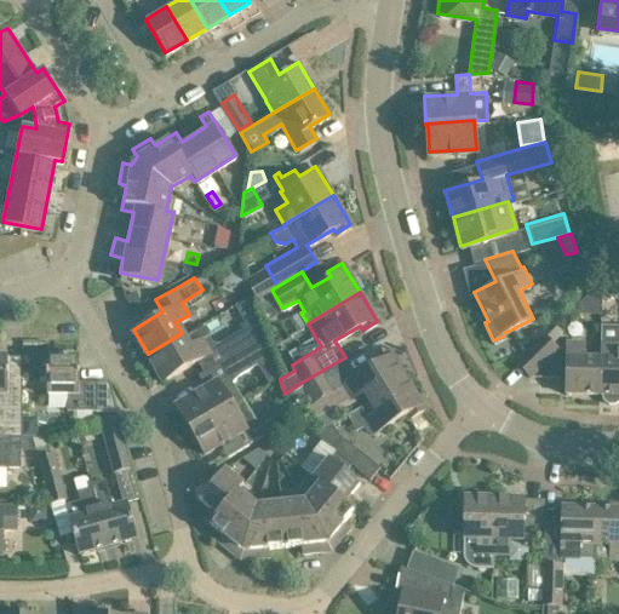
[(227,356),(264,334),(258,317),(217,342),(227,356)]
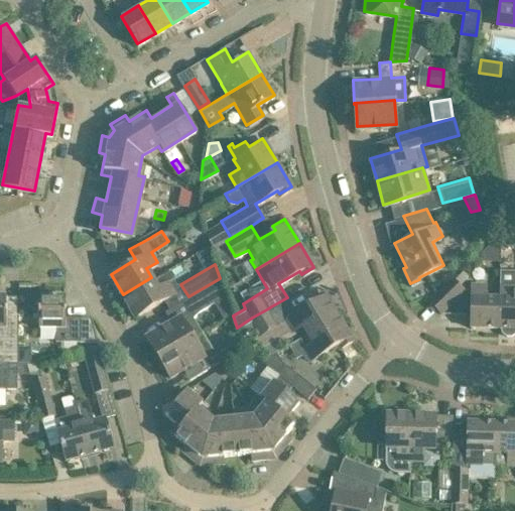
[(151,277),(123,294),(135,314),(152,304),(163,298),(174,291),(168,280),(172,277),(167,268),(151,277)]
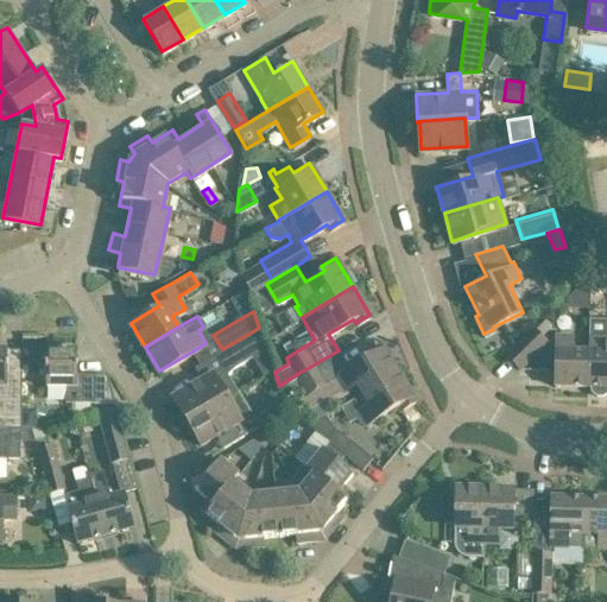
[(518,366),(535,349),(547,338),(533,327),(506,354),(518,366)]
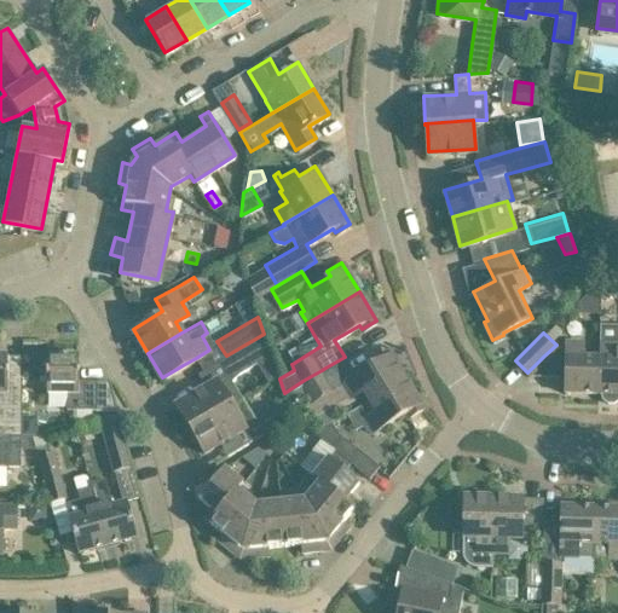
[(598,391),(599,353),(583,353),(583,337),(565,337),(564,389),(598,391)]
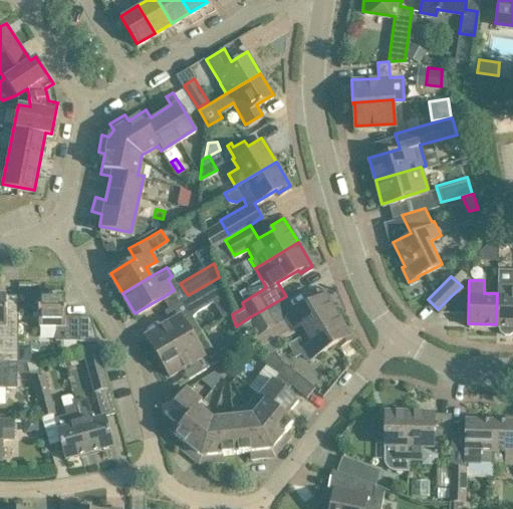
[(512,282),(498,282),(498,293),(497,293),(496,324),(498,324),(499,329),(504,332),(509,332),(512,329),(512,328),(512,282)]
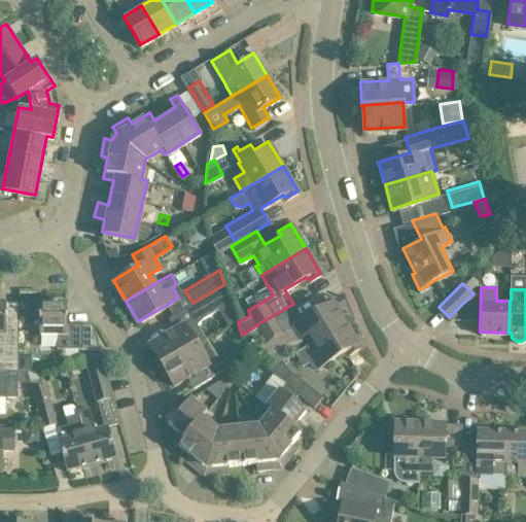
[(302,318),(291,324),(300,338),(310,332),(314,339),(344,320),(329,297),(317,304),(319,308),(302,318)]
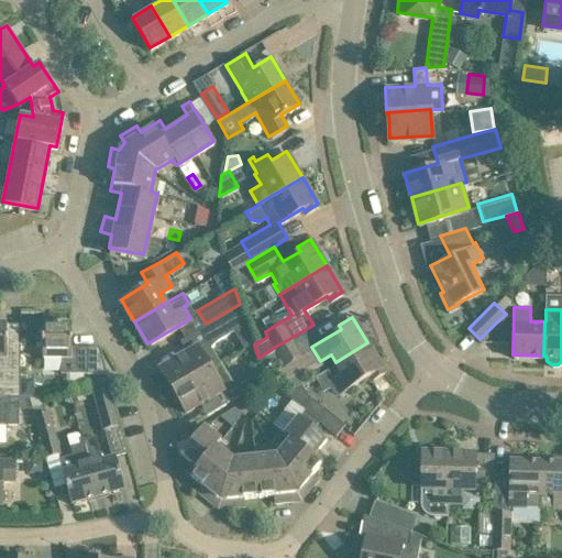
[(7,343),(7,319),(0,319),(0,394),(8,394),(18,394),(19,394),(20,343),(7,343)]
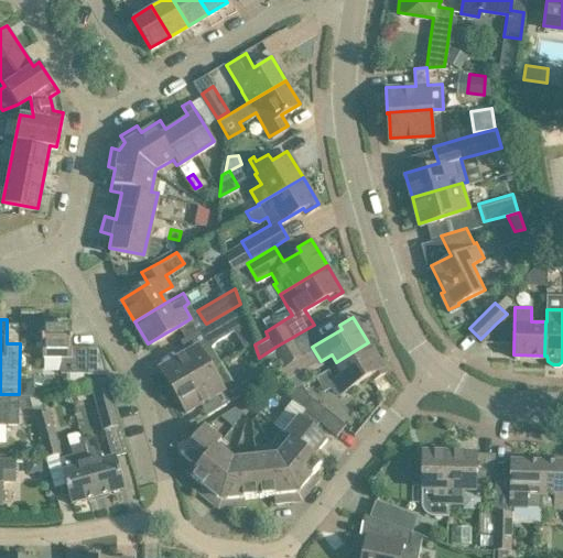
[(105,371),(98,345),(71,343),(71,320),(42,320),(42,326),(38,326),(38,338),(42,338),(41,357),(60,357),(60,370),(105,371)]
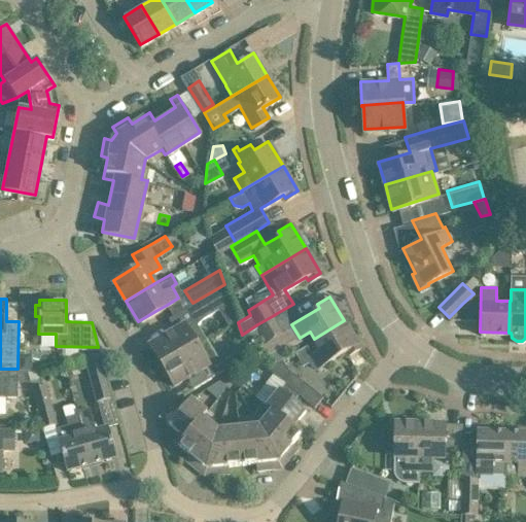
[(274,315),(257,324),(267,339),(286,327),(277,313),(274,315)]
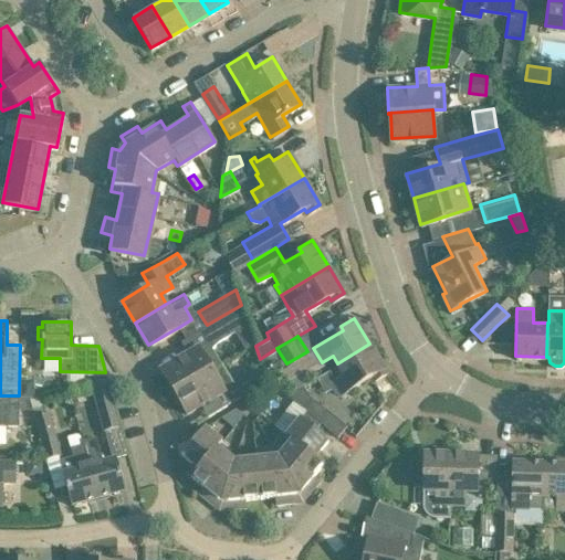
[(337,363),(317,376),(325,390),(332,387),(335,392),(338,390),(339,393),(370,374),(373,379),(386,371),(369,344),(337,363)]
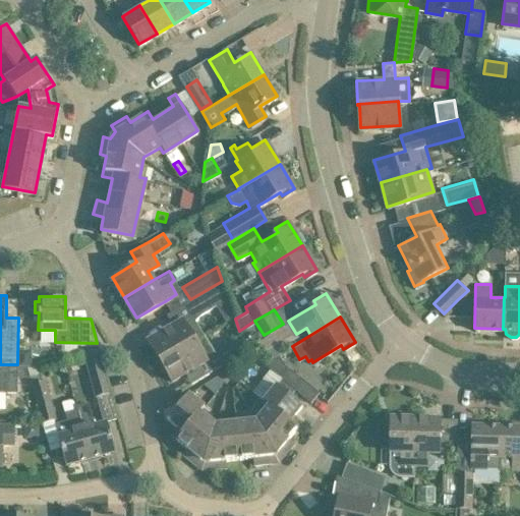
[(159,359),(192,339),(194,338),(182,318),(149,338),(160,357),(159,358),(159,359)]
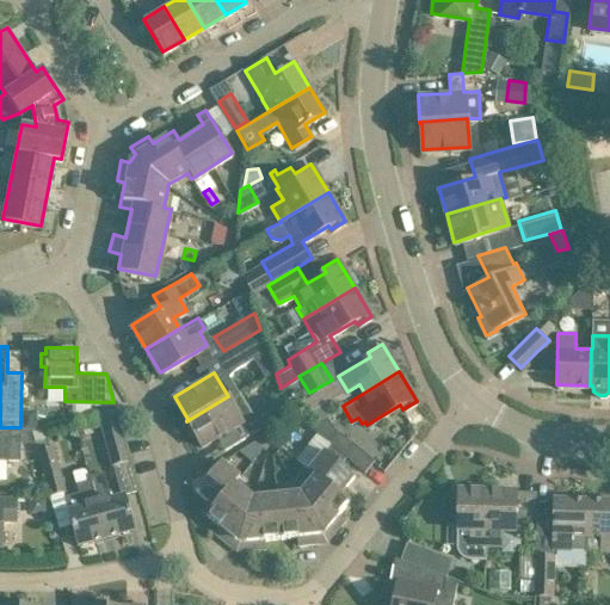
[(240,420),(245,418),(252,413),(239,391),(227,397),(226,397),(186,421),(201,444),(240,421),(240,420)]
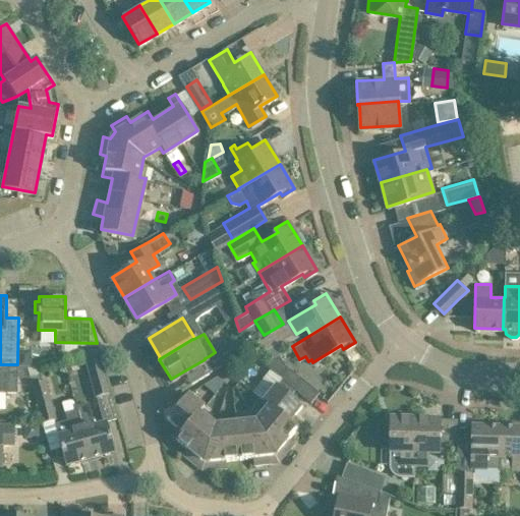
[(215,366),(247,346),(241,336),(215,352),(209,356),(215,366)]
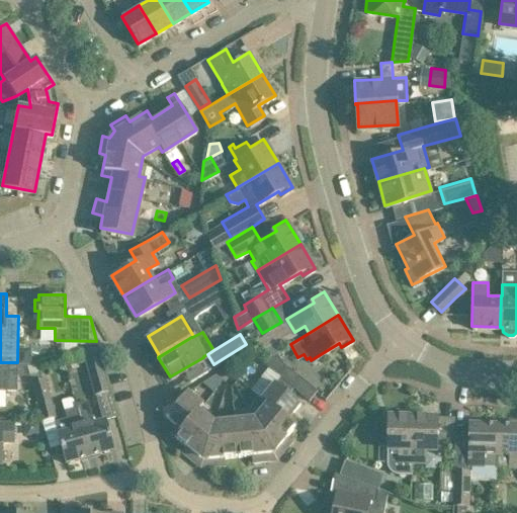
[(94,393),(109,389),(100,354),(84,358),(94,393)]
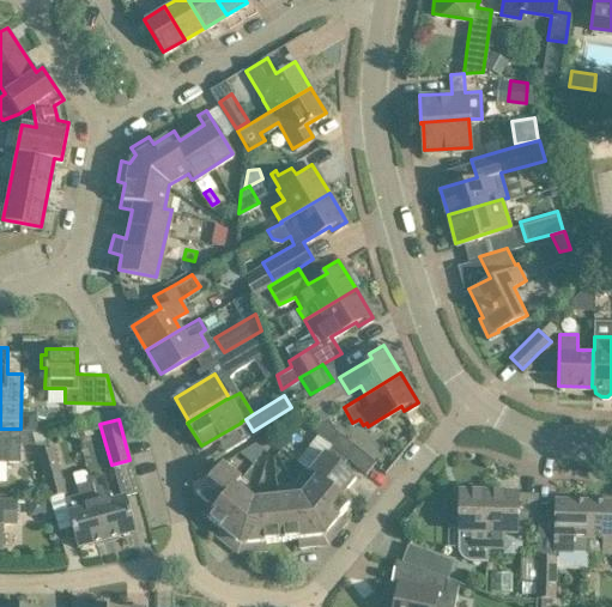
[(0,459),(19,460),(19,429),(8,429),(8,433),(0,433),(0,459)]
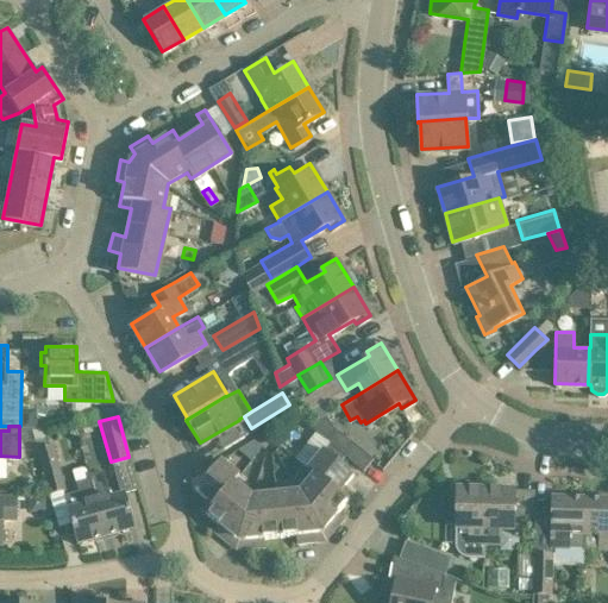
[(363,468),(373,457),(336,427),(326,438),(363,468)]
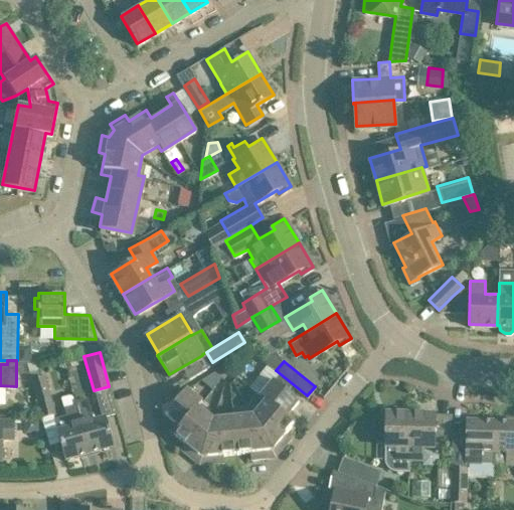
[(211,386),(221,374),(214,368),(200,377),(211,386)]
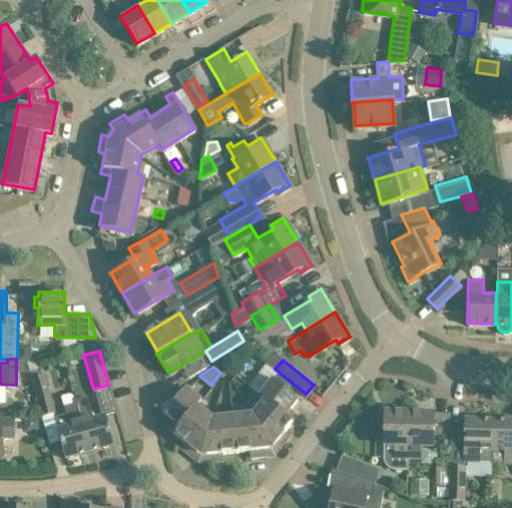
[(41,414),(55,411),(44,372),(31,376),(41,414)]
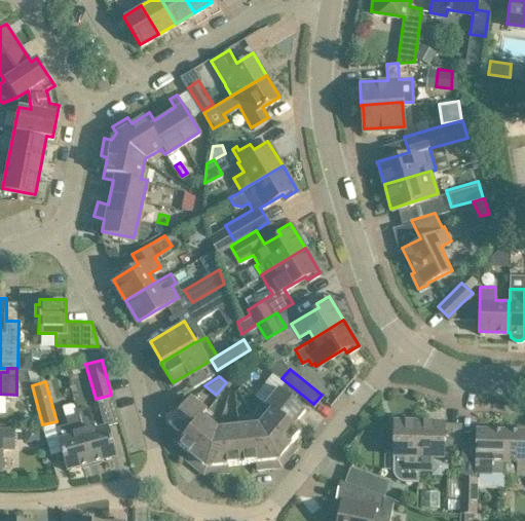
[(210,464),(211,472),(228,470),(227,462),(255,460),(255,468),(273,466),(272,458),(279,454),(286,459),(297,445),(291,441),(304,424),(296,417),(304,408),(289,395),(278,386),(264,403),(261,400),(251,411),(236,413),(237,425),(218,429),(202,415),(207,409),(190,395),(181,406),(169,421),(178,430),(172,438),(188,451),(183,456),(197,468),(201,462),(210,464)]
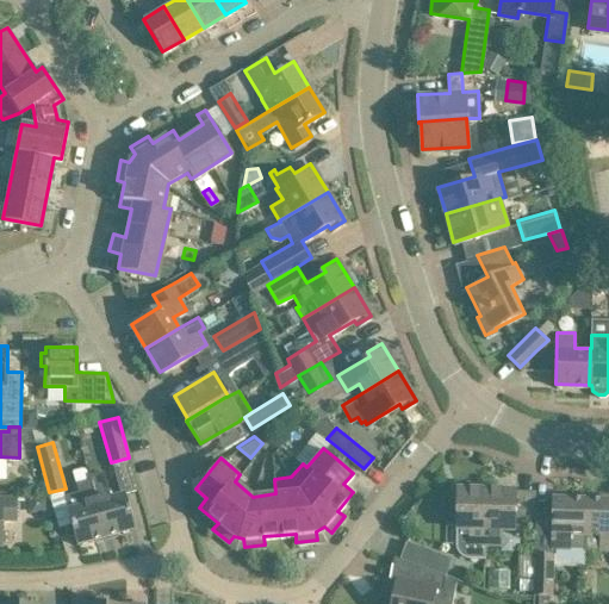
[(107,486),(106,484),(103,468),(88,472),(89,478),(98,508),(105,534),(134,527),(124,491),(113,493),(112,489),(107,486)]
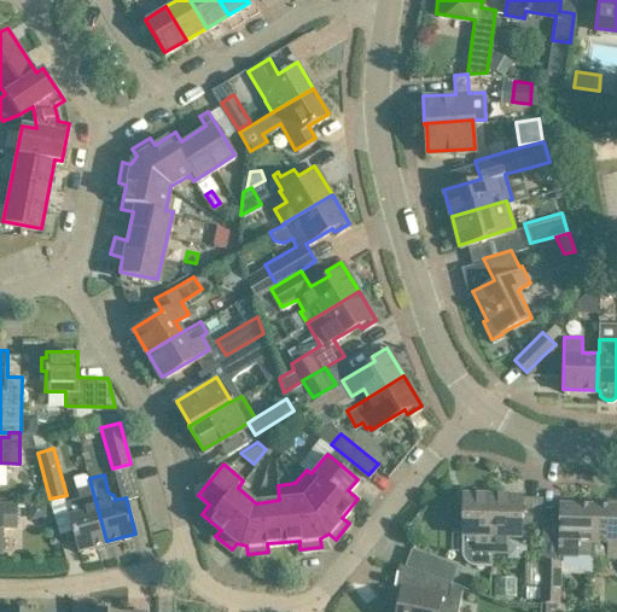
[(77,549),(106,541),(99,514),(91,484),(77,488),(79,495),(64,500),(70,526),(77,549)]
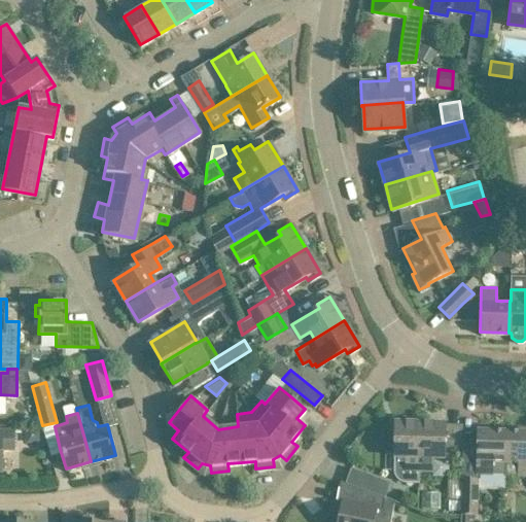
[(418,480),(419,421),(390,420),(390,435),(394,435),(393,468),(405,468),(405,480),(418,480)]
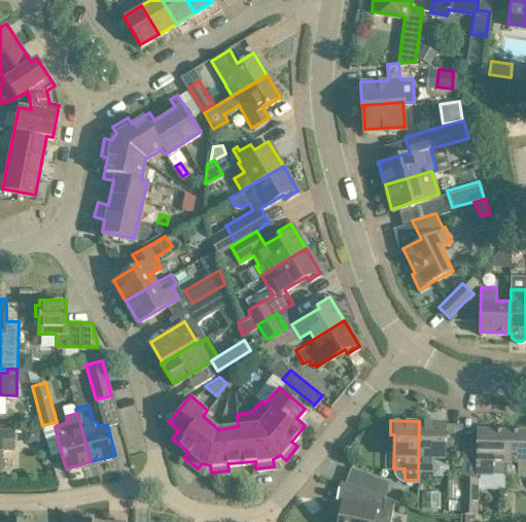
[(443,455),(443,442),(444,421),(419,421),(418,467),(430,467),(430,455),(443,455)]
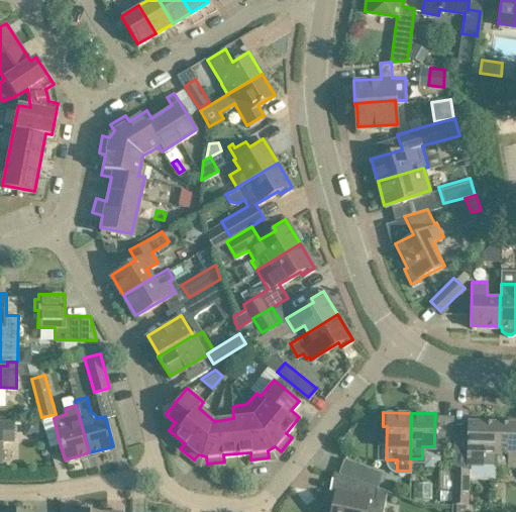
[(0,461),(1,461),(1,438),(13,438),(12,418),(0,417),(0,461)]
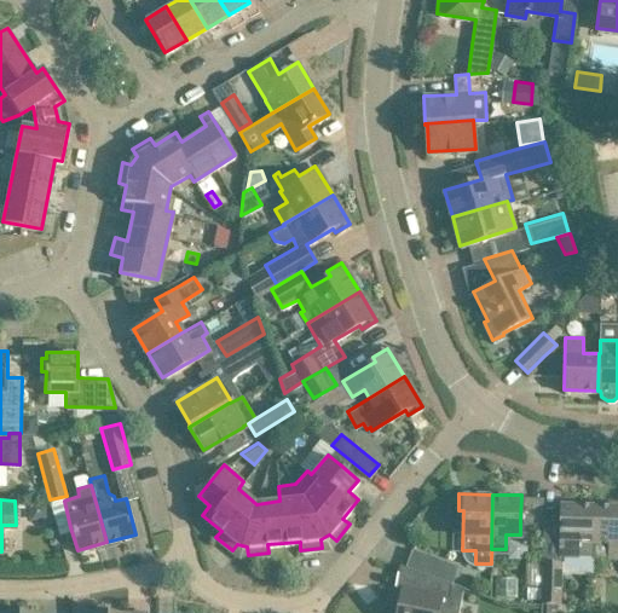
[(542,585),(542,601),(552,601),(560,601),(561,553),(594,554),(595,504),(560,503),(559,535),(543,533),(543,561),(542,576),(542,585)]
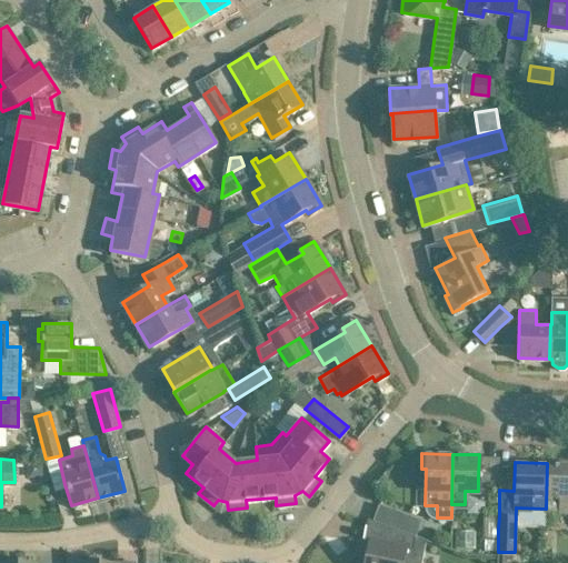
[(567,463),(547,463),(546,509),(567,509),(567,463)]
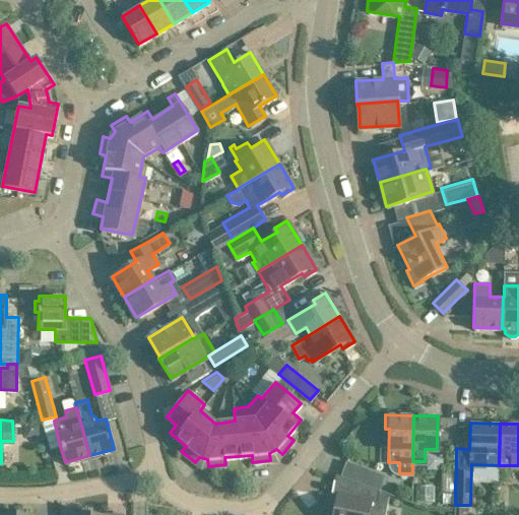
[(379,488),(384,474),(345,461),(340,474),(378,488),(379,488)]
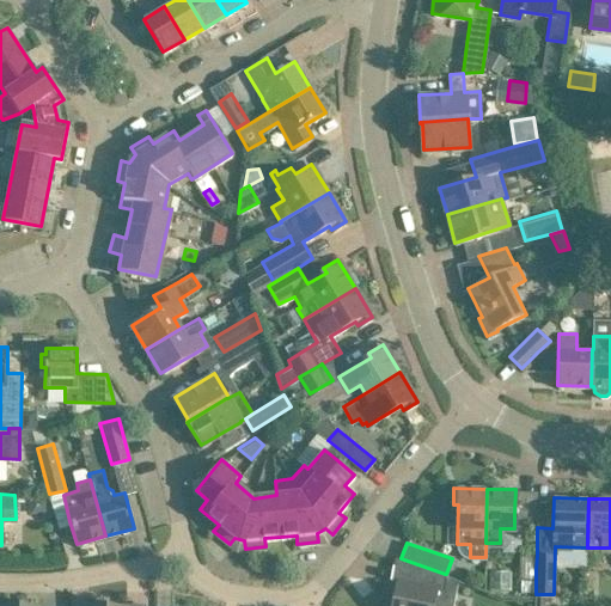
[(519,577),(536,579),(537,555),(520,554),(519,577)]
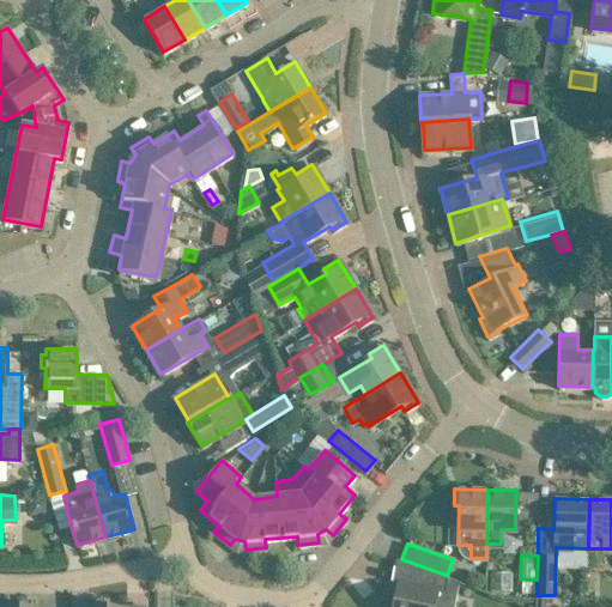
[(452,606),(456,581),(446,575),(401,559),(395,557),(392,578),(398,580),(392,606),(452,606)]
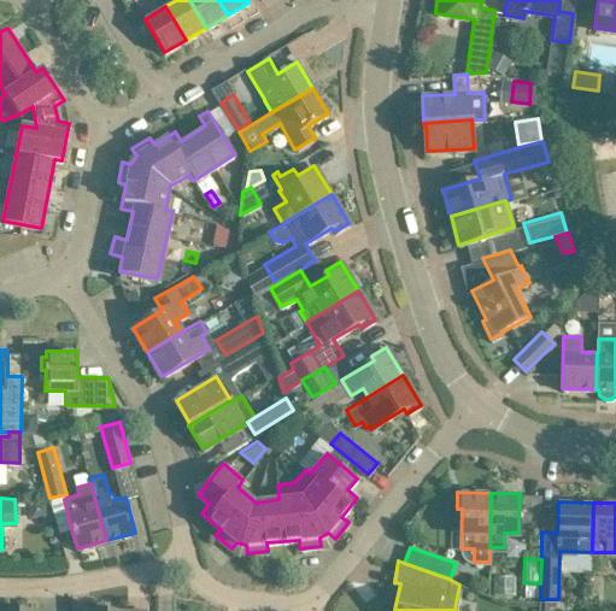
[(549,610),(550,599),(540,599),(539,610),(549,610)]
